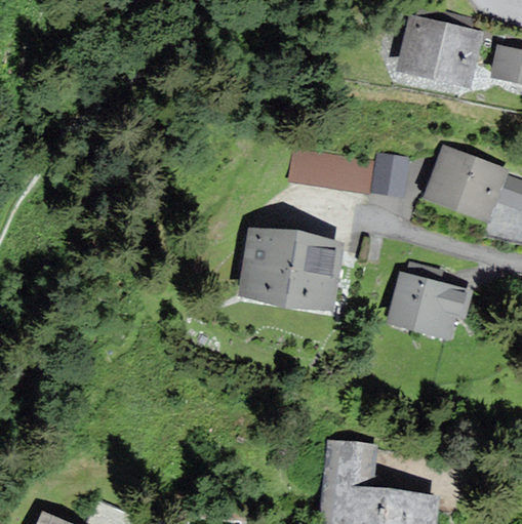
[(411,19),(400,68),(465,83),(476,35),(411,19)]
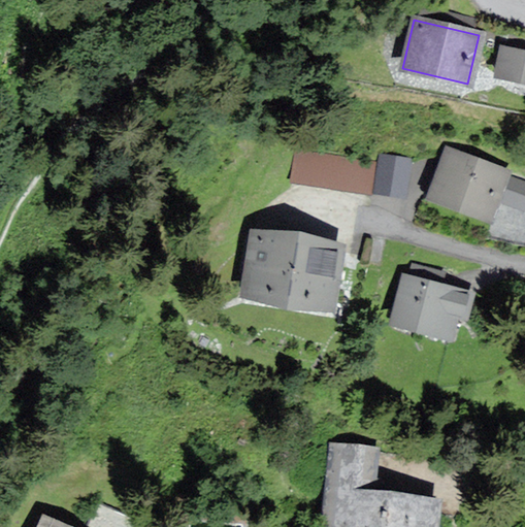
[(524,47),(499,44),(495,74),(524,78),(524,47)]
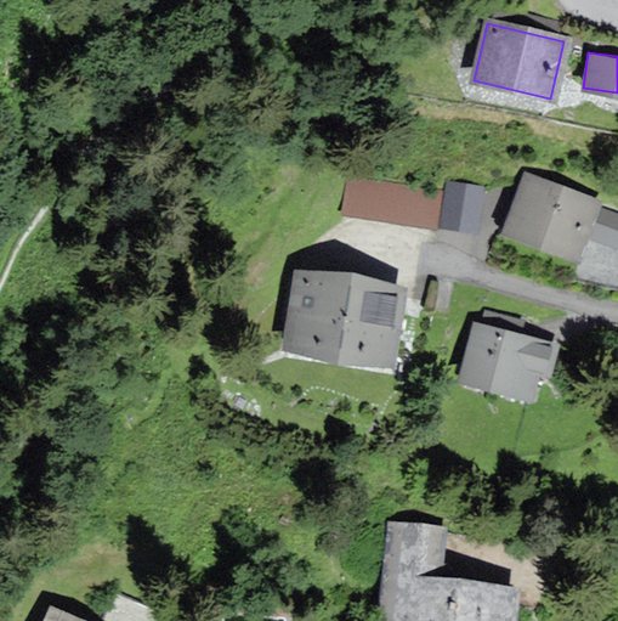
[(520,171),(497,231),(577,261),(599,202),(520,171)]
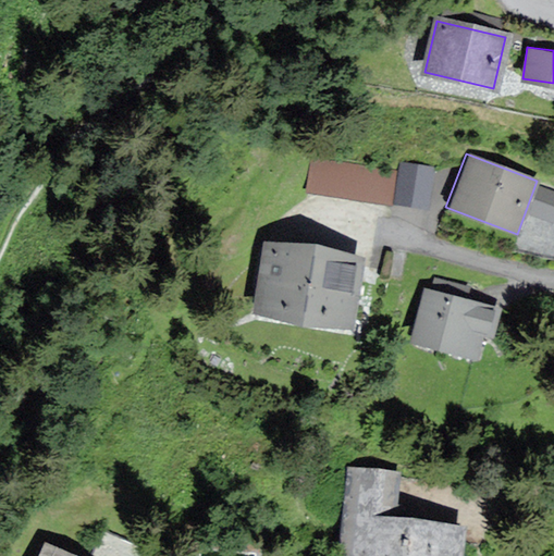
[(397,157),(390,204),(426,209),(433,163),(397,157)]
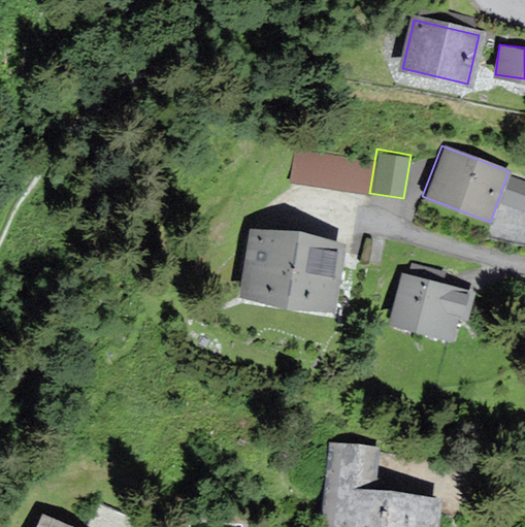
[(250,234),(241,295),(328,307),(337,248),(250,234)]
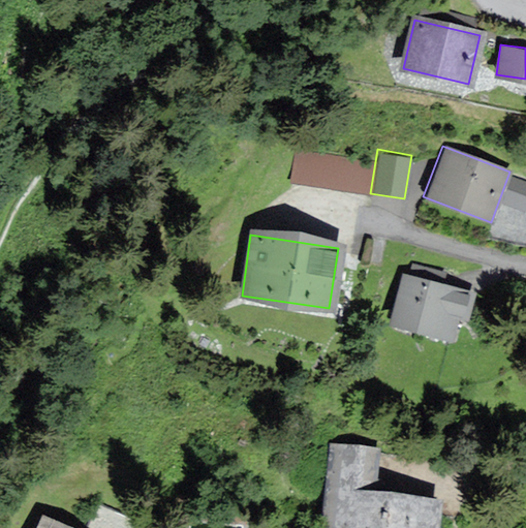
[(403,273),(388,327),(450,345),(465,290),(403,273)]
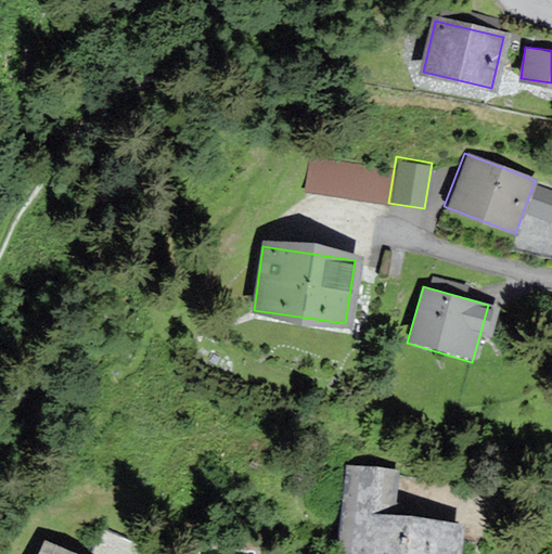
[(461,553),(465,522),(395,514),(398,474),(346,468),(336,553),(461,553)]
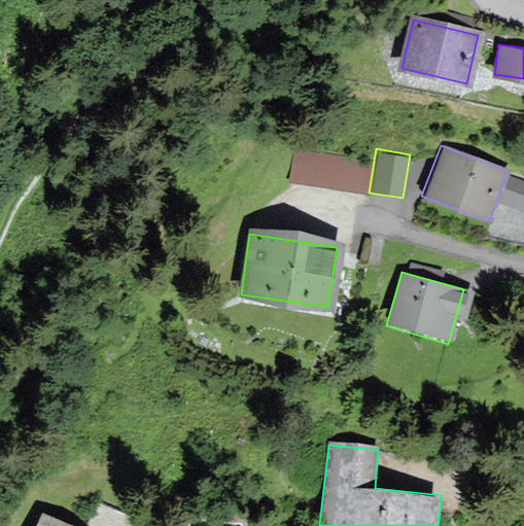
[(67,525),(42,515),(37,525),(67,525)]
